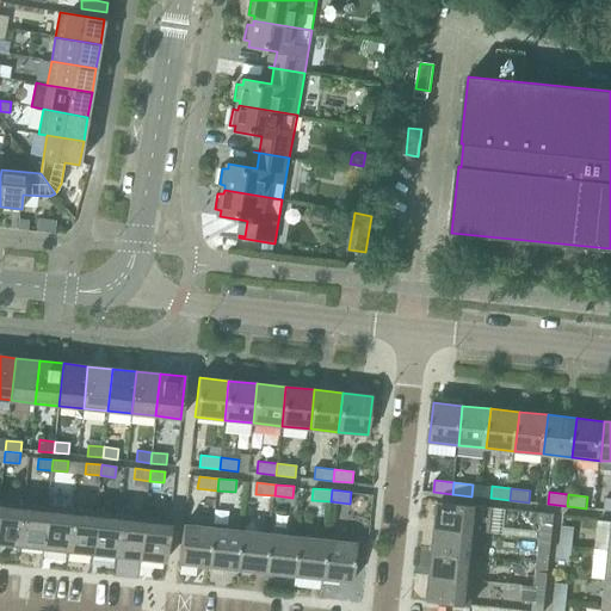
[(0,543),(19,545),(24,504),(0,500),(0,543)]
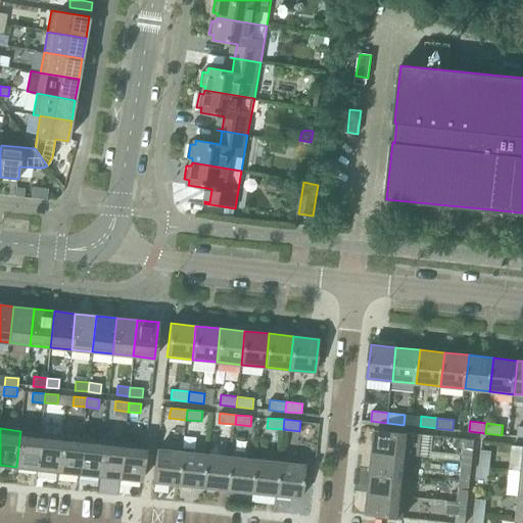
[(376,430),(373,452),(410,456),(420,457),(422,434),(376,430)]
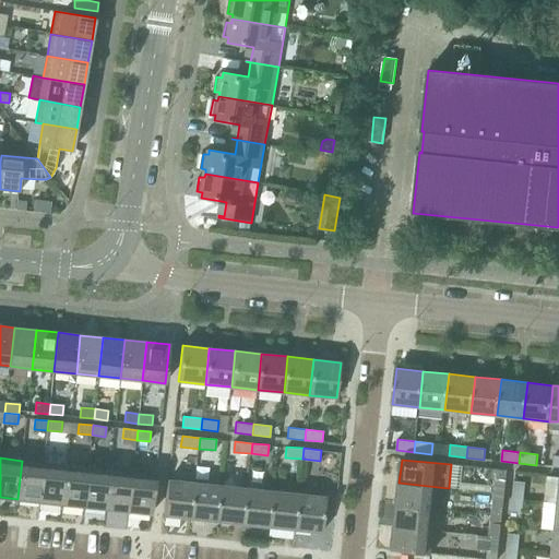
[(18,499),(39,502),(44,463),(22,461),(18,499)]
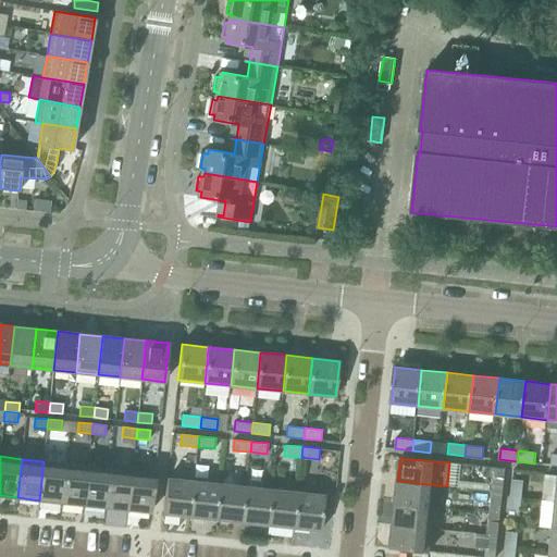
[(39,500),(62,503),(66,463),(44,461),(39,500)]
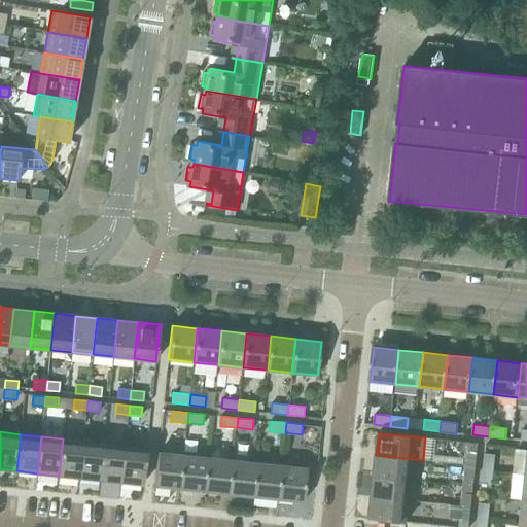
[(59,476),(79,478),(83,441),(63,438),(59,476)]
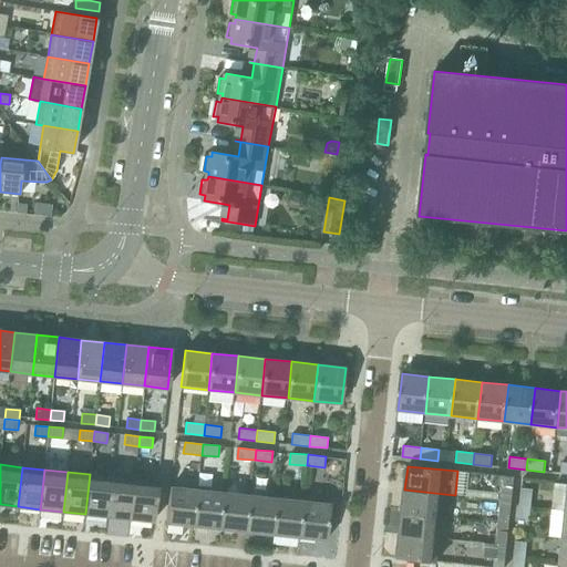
[(85,514),(107,516),(112,477),(90,474),(85,514)]
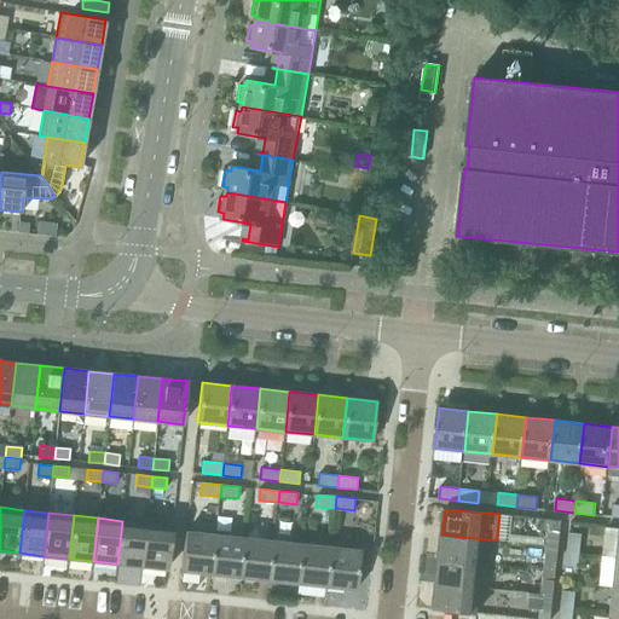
[(549,531),(548,545),(559,547),(561,521),(539,519),(538,530),(549,531)]
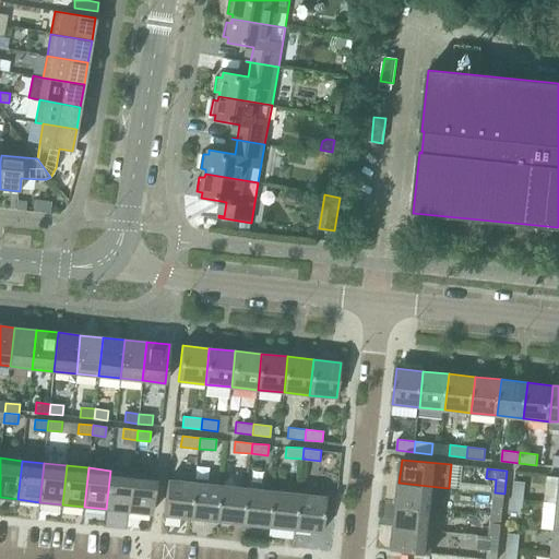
[(106,509),(129,511),(132,473),(110,471),(106,509)]
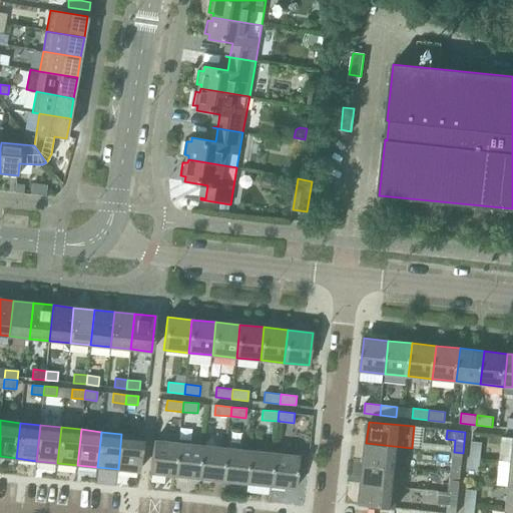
[(121,434),(118,469),(139,471),(142,436),(121,434)]
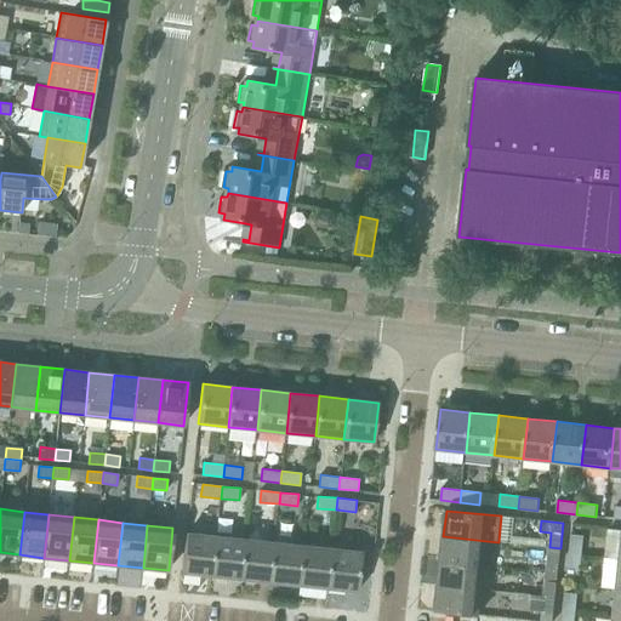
[(182,573),(212,576),(216,536),(187,533),(182,573)]
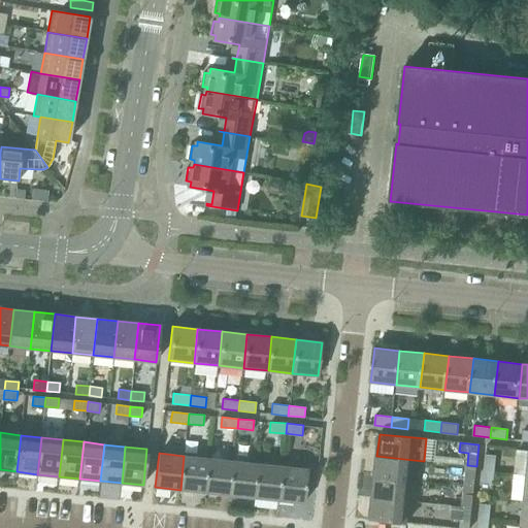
[(486,454),(485,470),(494,471),(496,456),(486,454)]
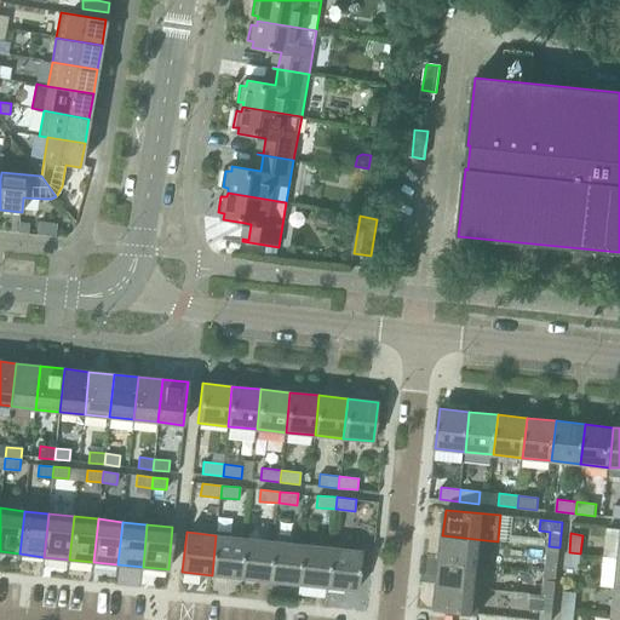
[(212,575),(241,578),(245,538),(216,535),(212,575)]
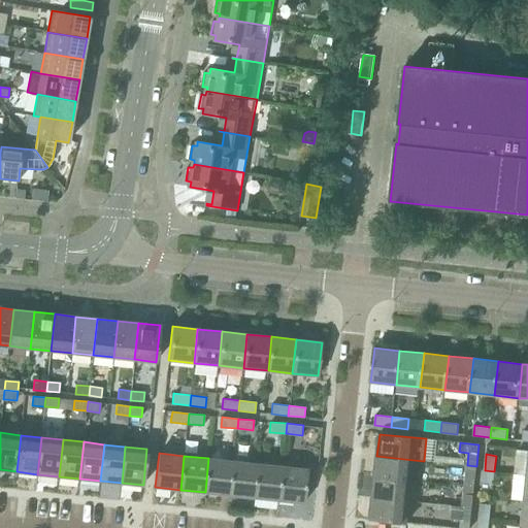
[(376,456),(374,476),(411,481),(414,460),(376,456)]
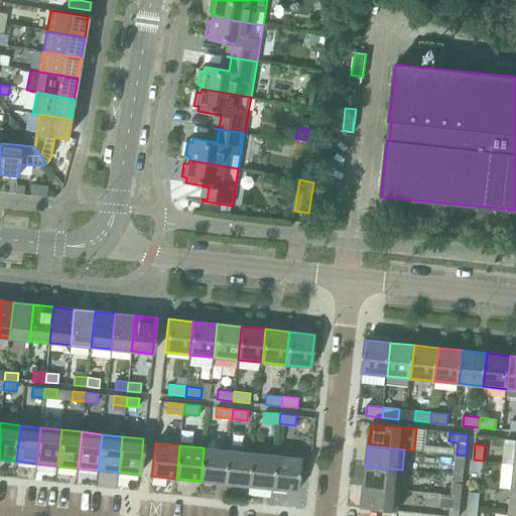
[(201,481),(225,484),(228,450),(204,447),(201,481)]
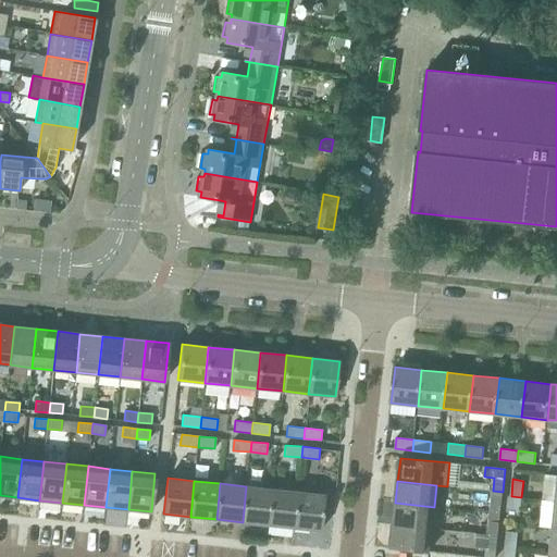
[(243,522),(268,524),(272,490),(246,486),(243,522)]
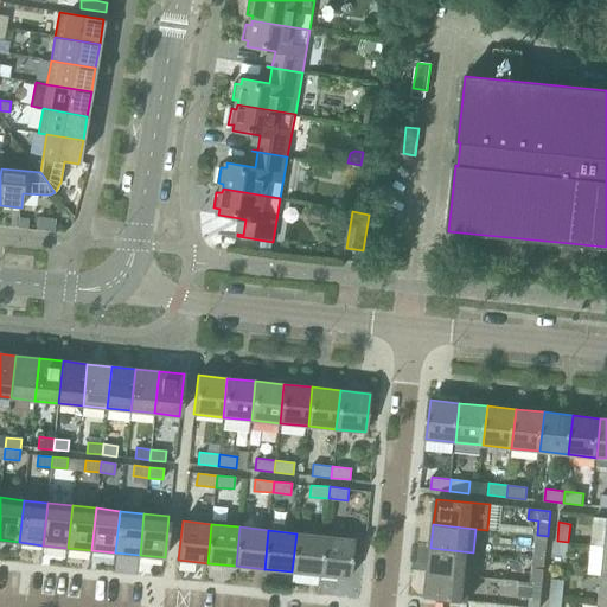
[(292,572),(320,575),(325,536),(296,534),(292,572)]
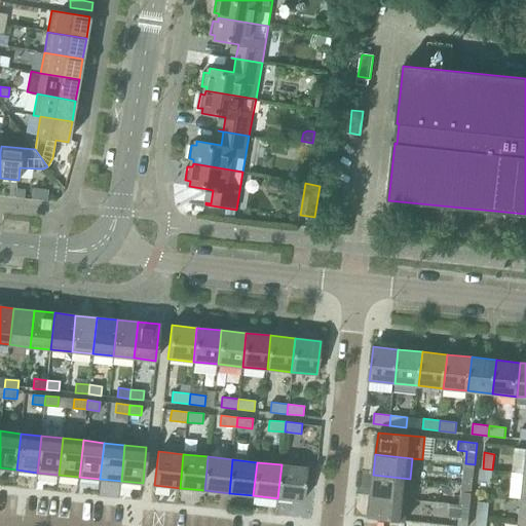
[(475,464),(465,463),(464,476),(474,477),(475,464)]
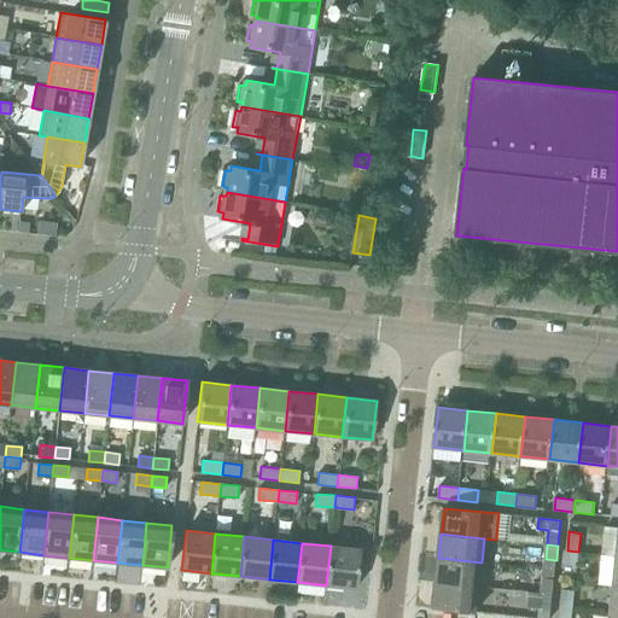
[(331,546),(326,586),(356,589),(360,549),(331,546)]
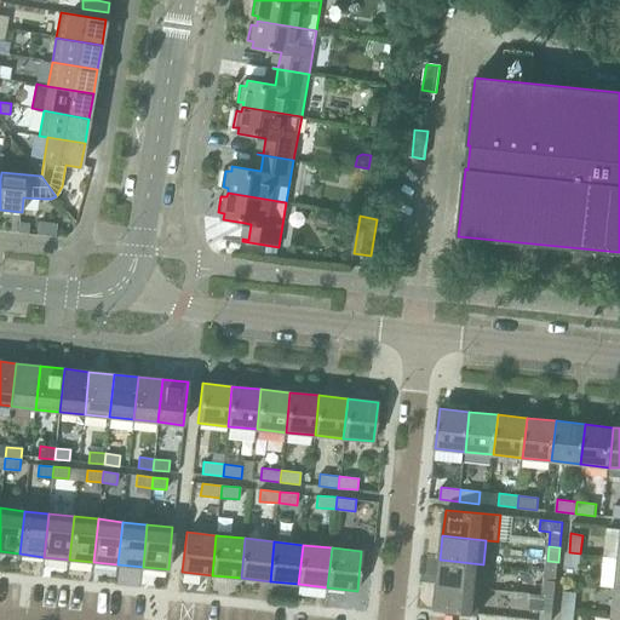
[(580,554),(569,552),(567,572),(579,573),(580,554)]
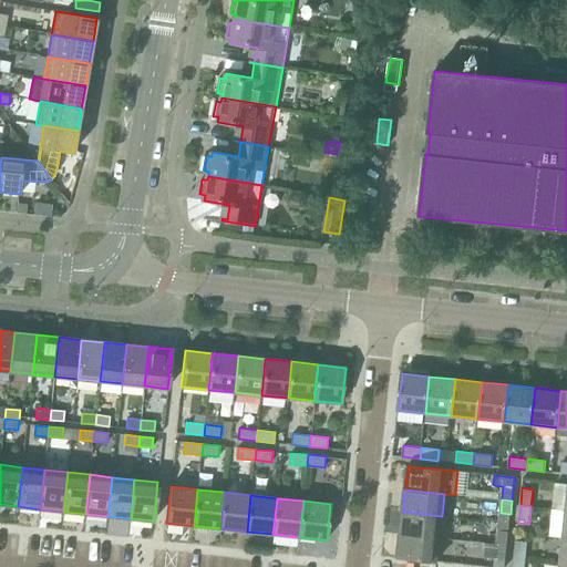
[(402,512),(400,534),(440,537),(442,516),(402,512)]
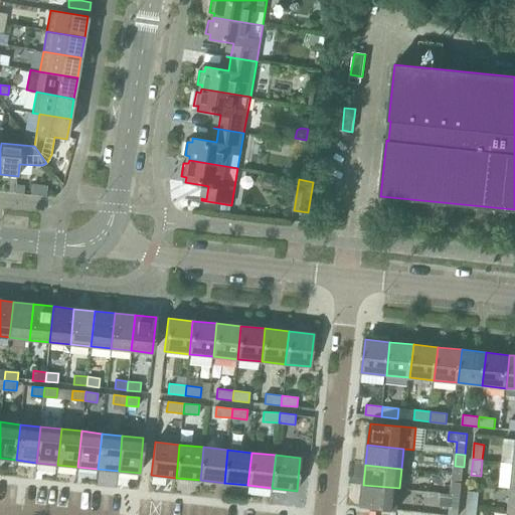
[(453,482),(452,494),(461,495),(462,483),(453,482)]
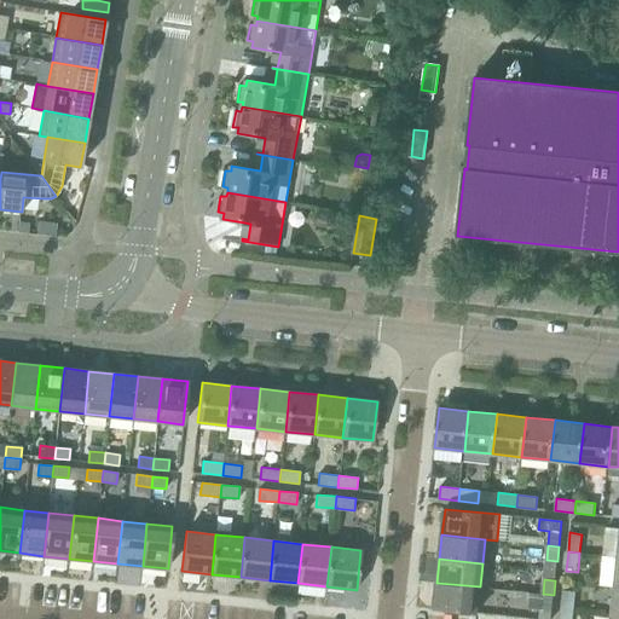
[(480,586),(437,583),(434,608),(476,613),(480,586)]
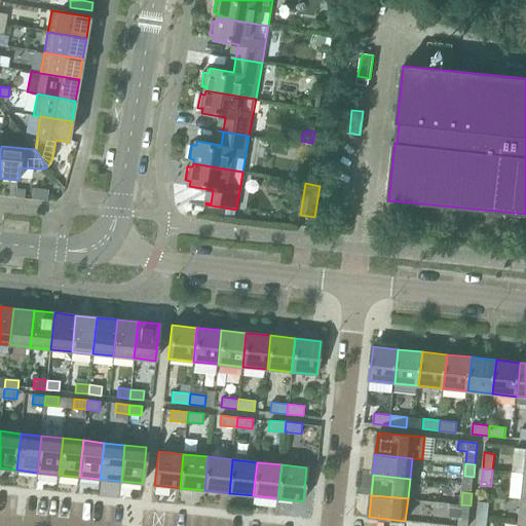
[(479,501),(477,518),(487,519),(489,502),(479,501)]
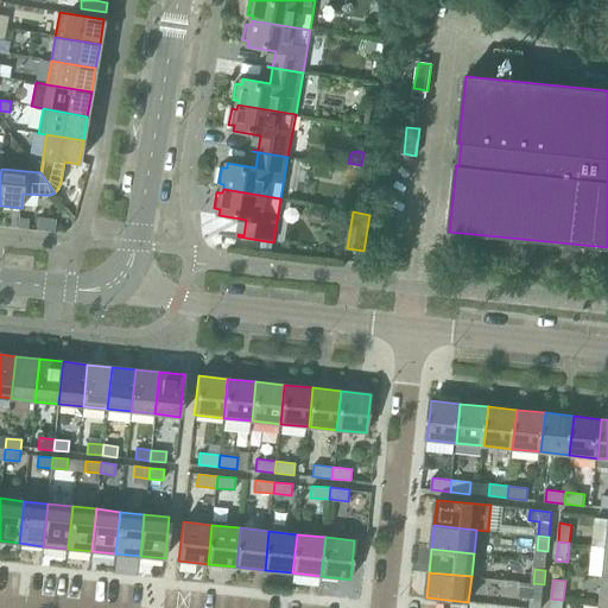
[(533,583),(521,582),(519,596),(532,597),(543,599),(544,584),(533,583)]
